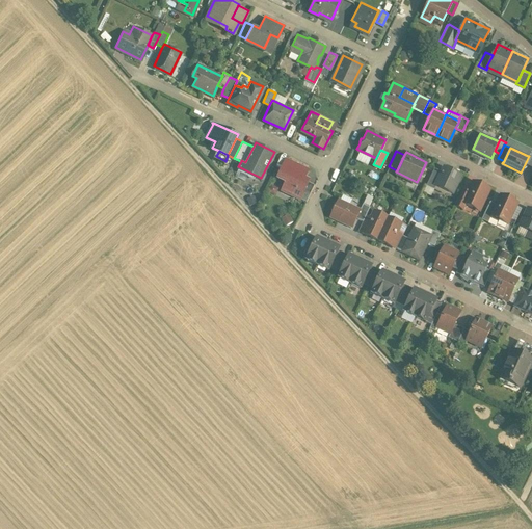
[(308,167),(286,158),(277,176),(286,180),(286,181),(283,188),(292,192),(299,196),(308,180),(302,177),(308,167)]
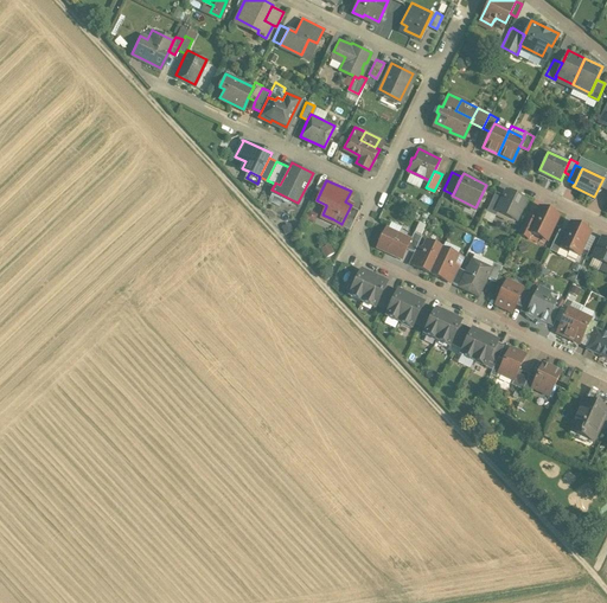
[(496,190),(486,209),(496,213),(497,209),(496,209),(503,193),(496,190)]
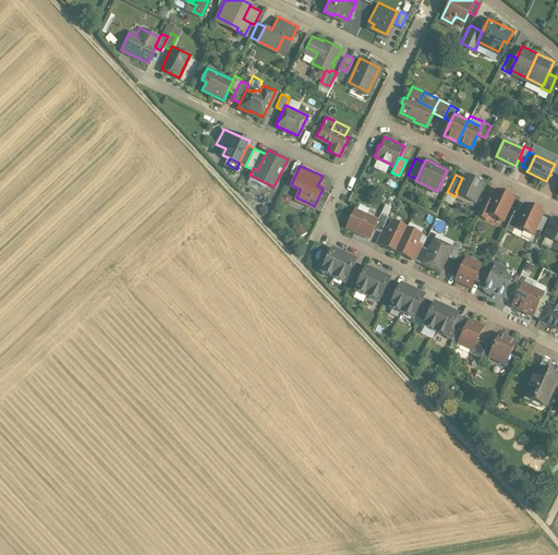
[(483,183),(464,175),(462,178),(456,192),(457,192),(474,201),(483,183)]
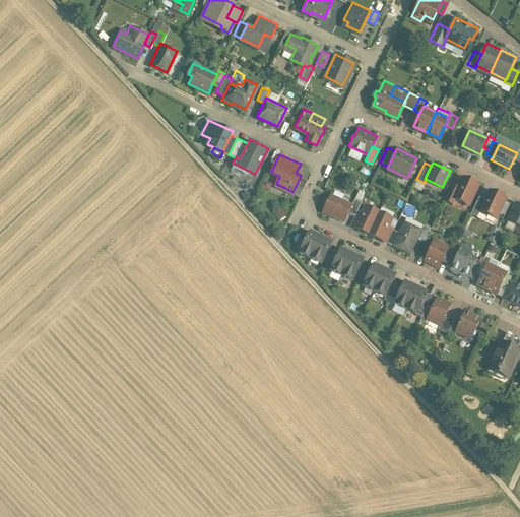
[(307,179),(301,176),(293,192),(300,195),(307,179)]
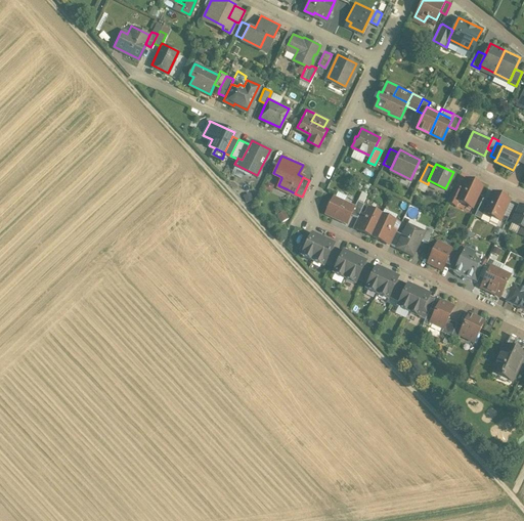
[(461,187),(456,197),(460,199),(472,205),(481,184),(466,177),(461,187)]
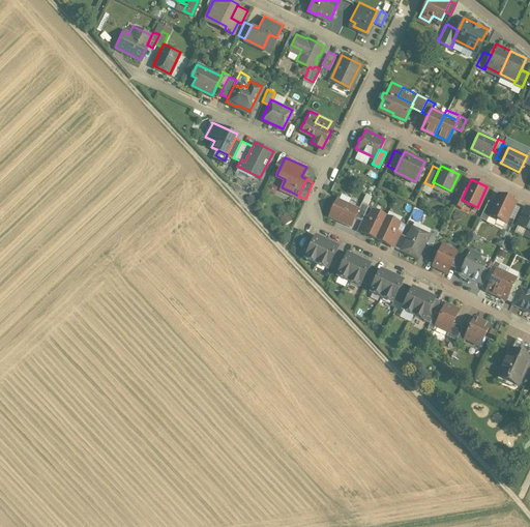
[(460,186),(452,202),(462,206),(465,201),(462,199),(466,189),(460,186)]
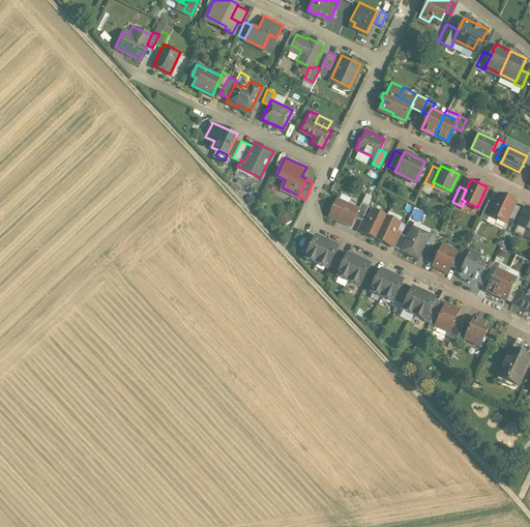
[(494,202),(489,212),(497,216),(505,221),(514,201),(498,193),(494,202)]
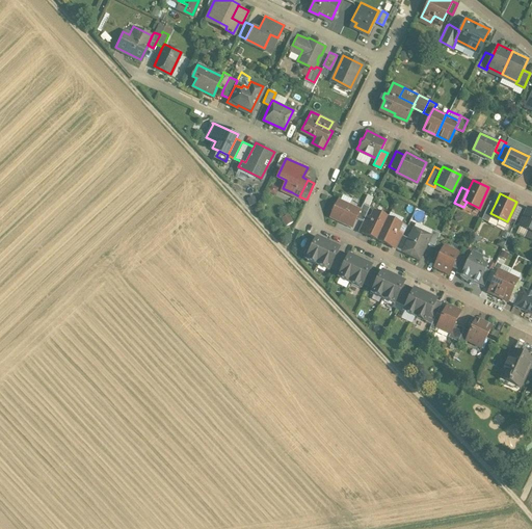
[(360,208),(338,197),(336,203),(334,202),(331,207),(334,208),(329,215),(351,226),(355,216),(360,208)]
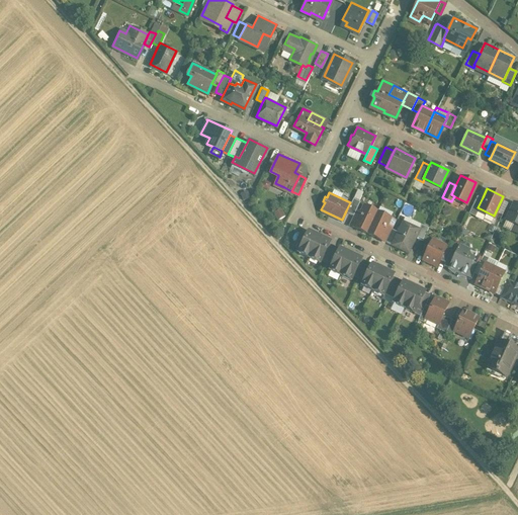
[(477,194),(471,205),(478,207),(483,197),(477,194)]
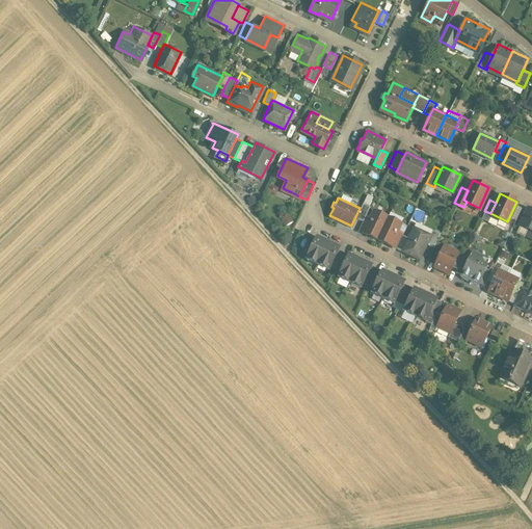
[(360,208),(355,216),(363,219),(365,216),(369,206),(363,203),(360,208)]
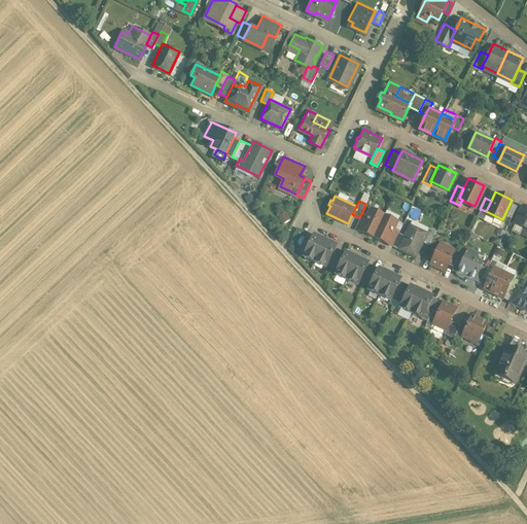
[(526,206),(523,205),(515,222),(526,228),(526,206)]
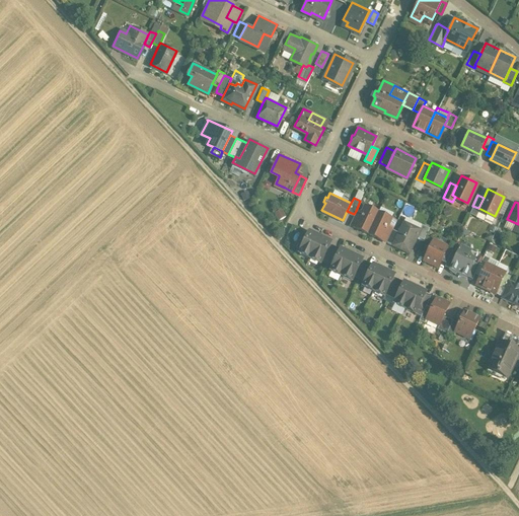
[(378,211),(365,205),(361,213),(355,225),(355,226),(368,232),(378,211)]
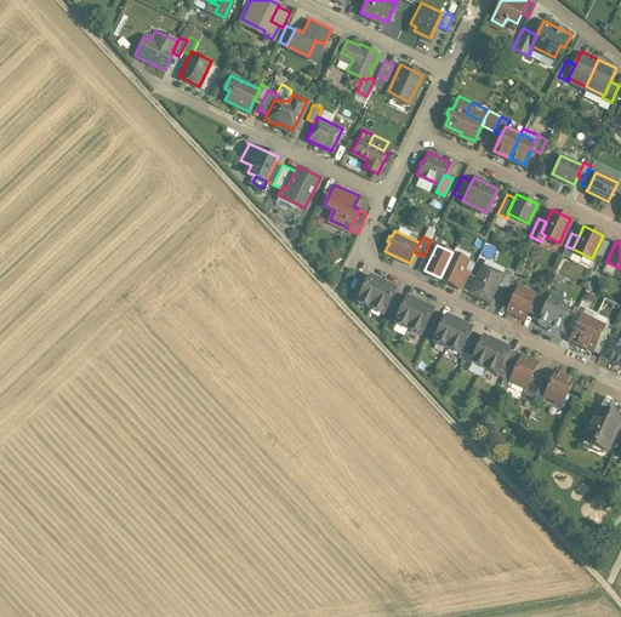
[(573,249),(565,246),(562,253),(569,257),(573,249)]
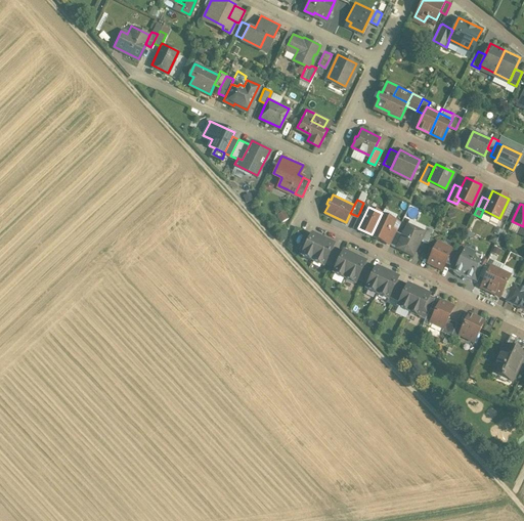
[(357,216),(353,225),(358,227),(364,215),(359,213),(357,216)]
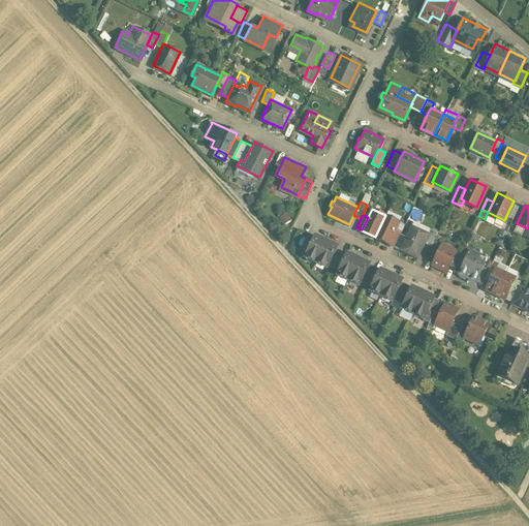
[(398,221),(385,215),(375,237),(387,243),(394,229),(398,221)]
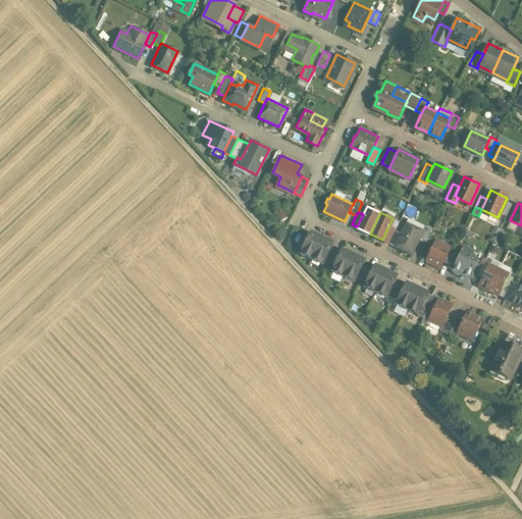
[(498,217),(489,213),(487,218),(494,221),(498,217)]
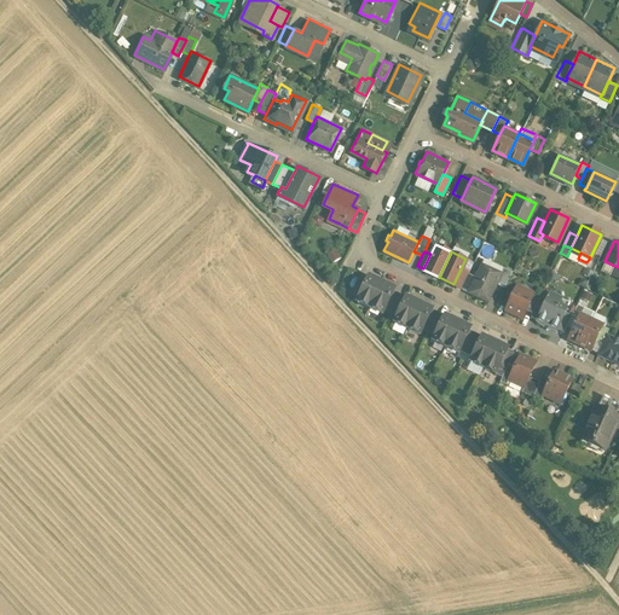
[(501,272),(481,262),(475,276),(468,290),(489,300),(497,280),(502,272),(501,272)]
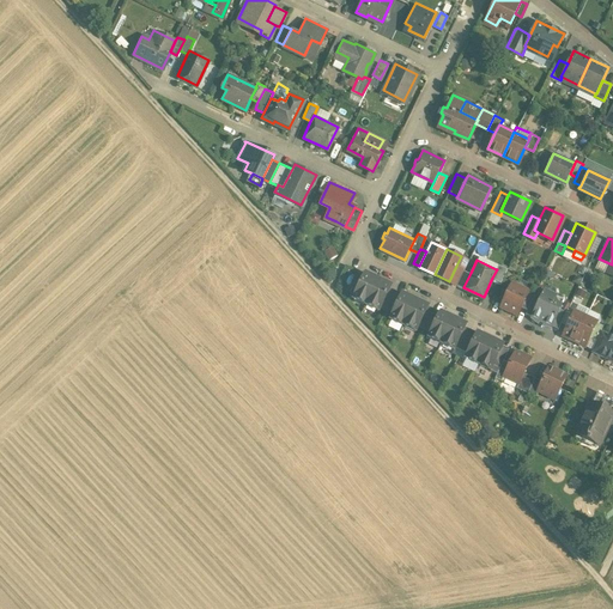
[(498,263),(496,269),(497,269),(492,278),(501,281),(507,268),(498,263)]
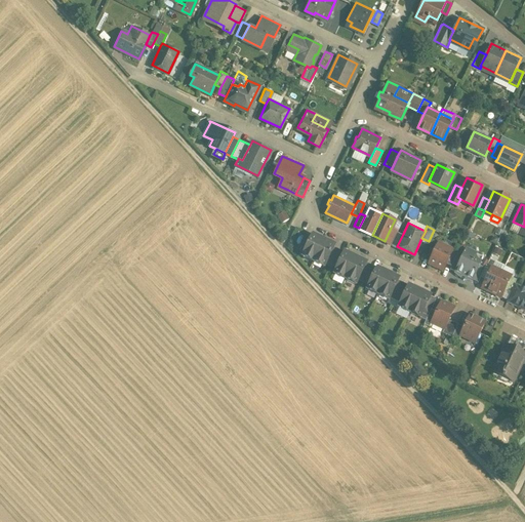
[(397,231),(391,228),(385,240),(391,243),(397,231)]
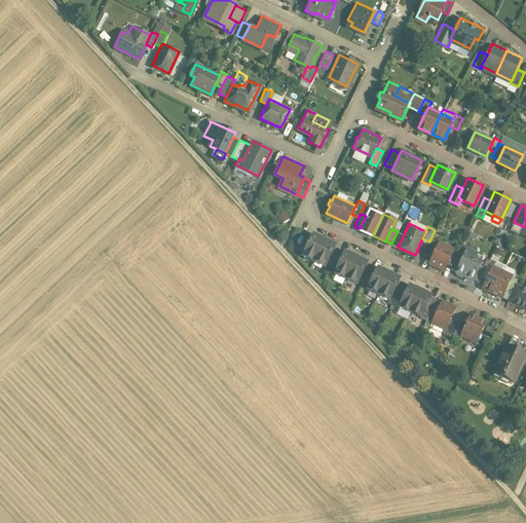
[(404,234),(398,231),(391,244),(398,247),(404,234)]
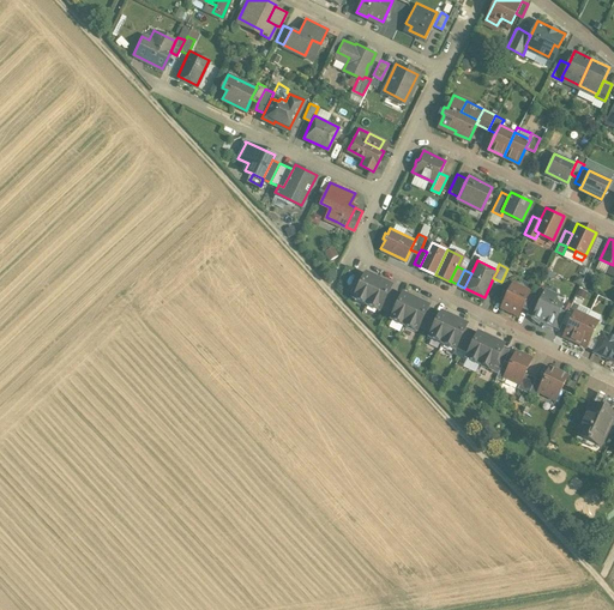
[(365,276),(357,272),(350,285),(357,289),(365,276)]
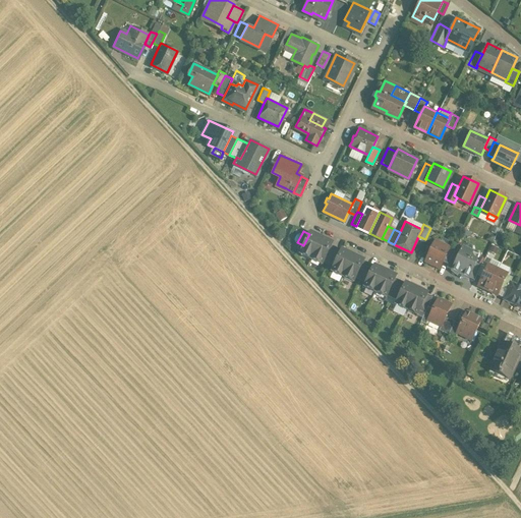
[(321,236),(310,231),(309,234),(303,245),(300,252),(310,257),(321,236)]
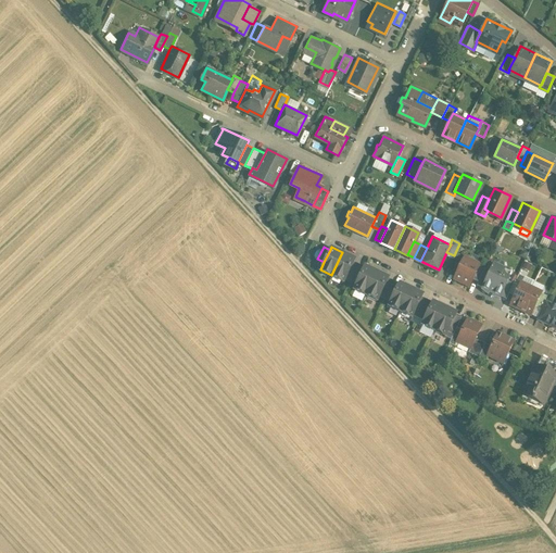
[(354,258),(342,252),(331,275),(343,280),(345,276),(353,261),(354,258)]
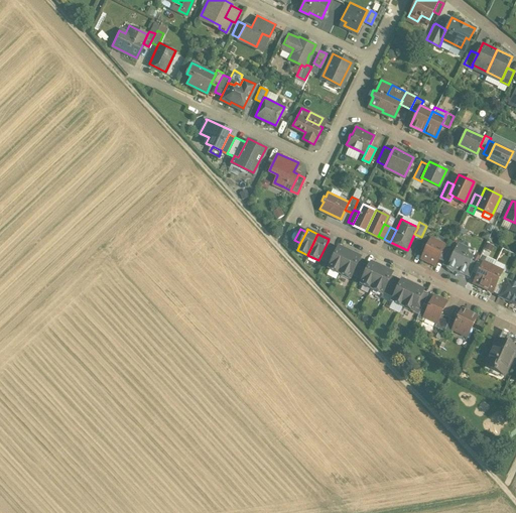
[(444,244),(430,238),(421,257),(435,264),(438,257),(444,244)]
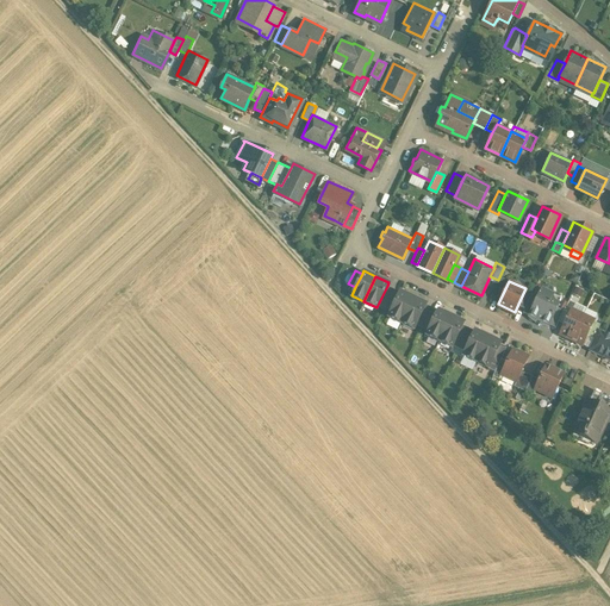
[(393,289),(387,286),(379,303),(385,306),(393,289)]
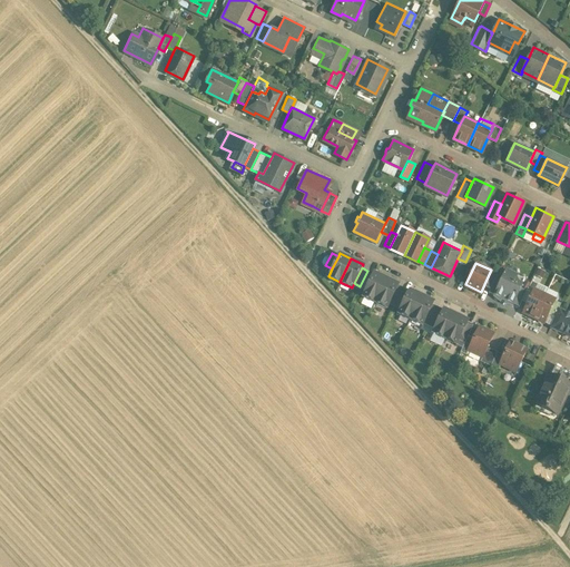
[(491,270),(484,284),(490,286),(495,275),(497,273),(491,270)]
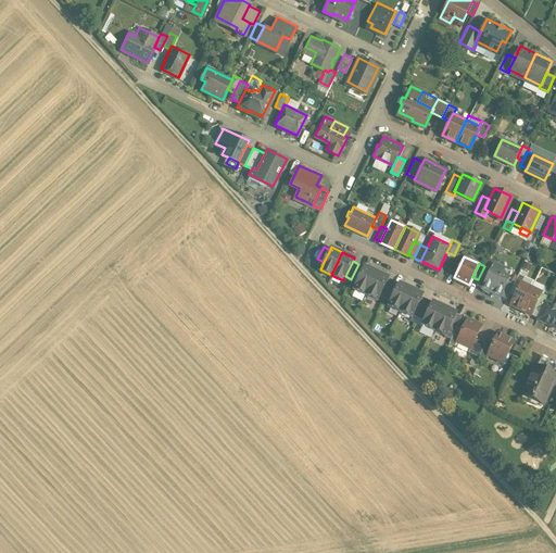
[(510,272),(493,263),(489,272),(482,286),(489,289),(488,290),(493,292),(493,291),(500,294),(507,279),(510,272)]
